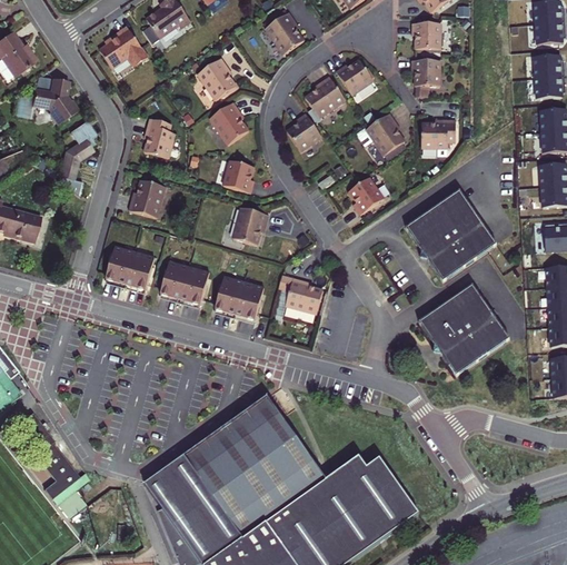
[(177,23),(179,27),(189,20),(176,0),(161,0),(159,2),(161,6),(145,17),(158,36),(177,23)]
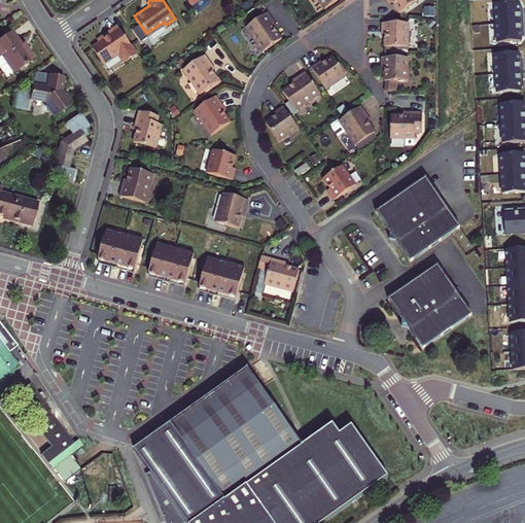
[(390,0),(396,9),(410,0),(390,0)]
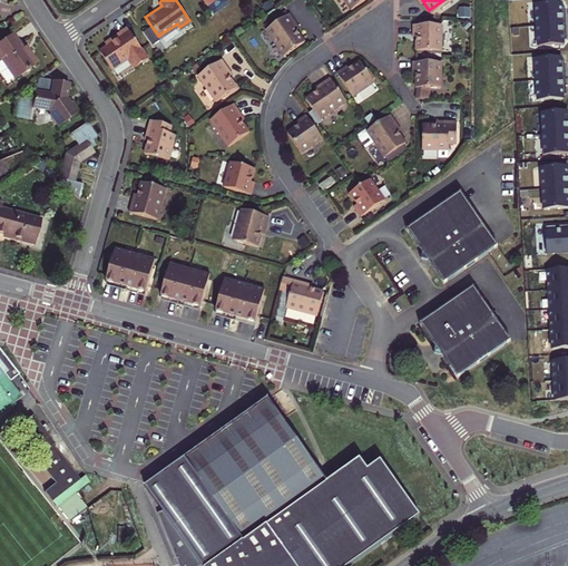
[(535,21),(562,20),(561,0),(548,0),(534,1),(535,21)]
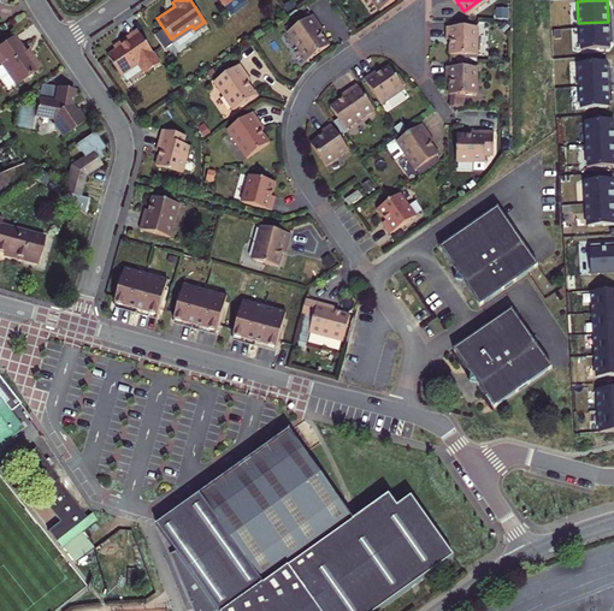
[(305,57),(328,42),(319,30),(317,27),(320,24),(311,11),(285,29),(305,57)]
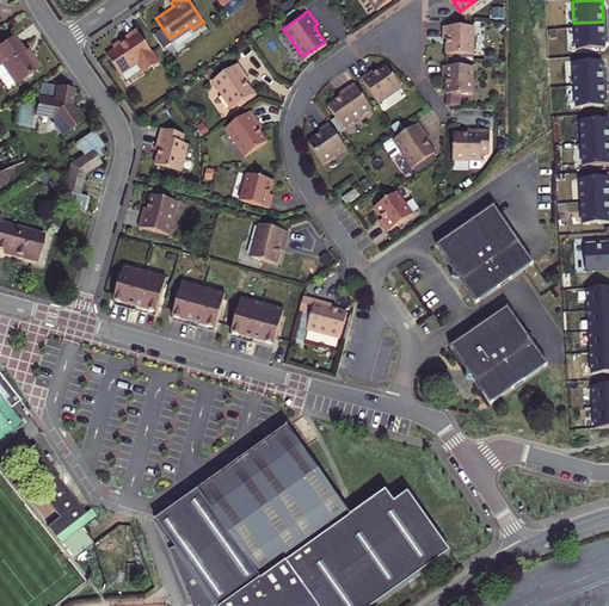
[(604,44),(603,22),(573,23),(574,45),(604,44)]
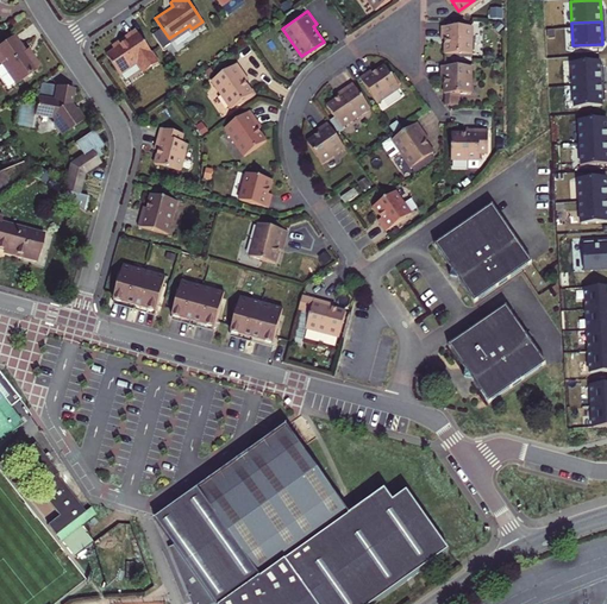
[(443,36),(443,50),(469,50),(470,23),(439,23),(439,32),(443,32),(443,36)]
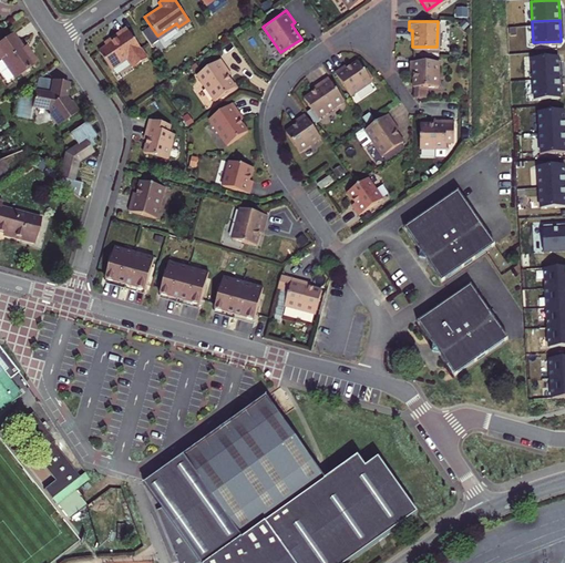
[(126,55),(132,64),(146,54),(125,24),(110,36),(112,38),(98,48),(110,67),(126,55)]
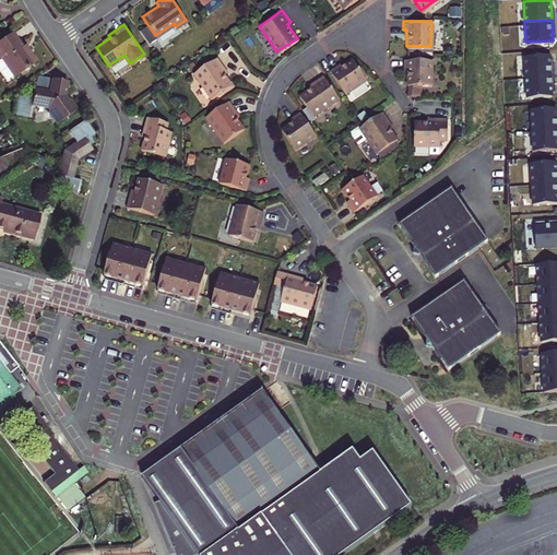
[(0,54),(13,73),(34,58),(26,47),(24,48),(10,28),(0,35),(0,54)]
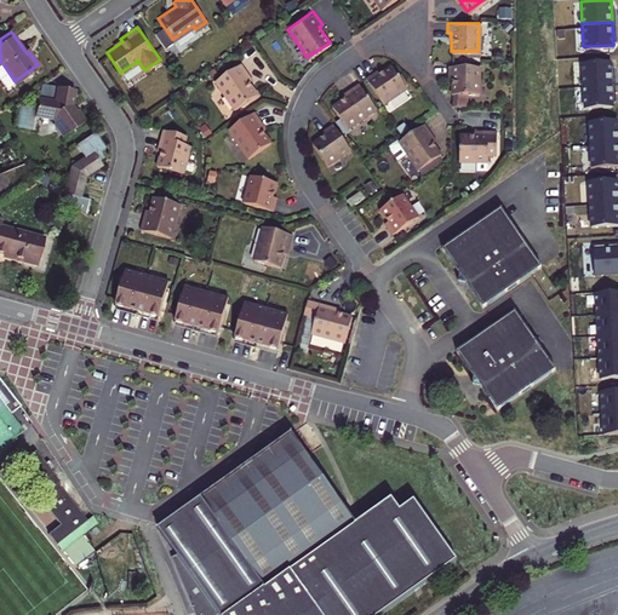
[(582,81),(611,80),(610,57),(581,59),(582,81)]
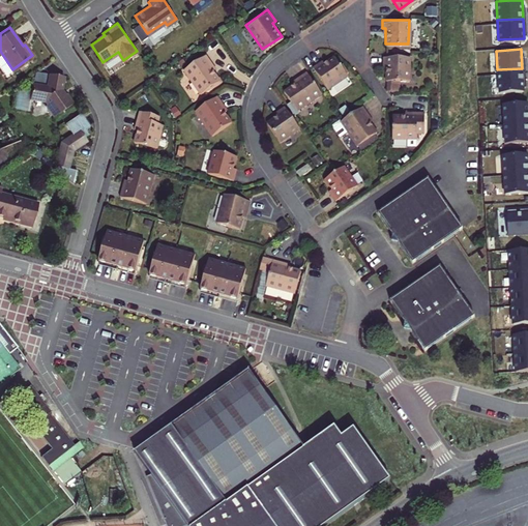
[(182,67),(199,91),(218,79),(211,68),(209,65),(212,63),(204,52),(182,67)]
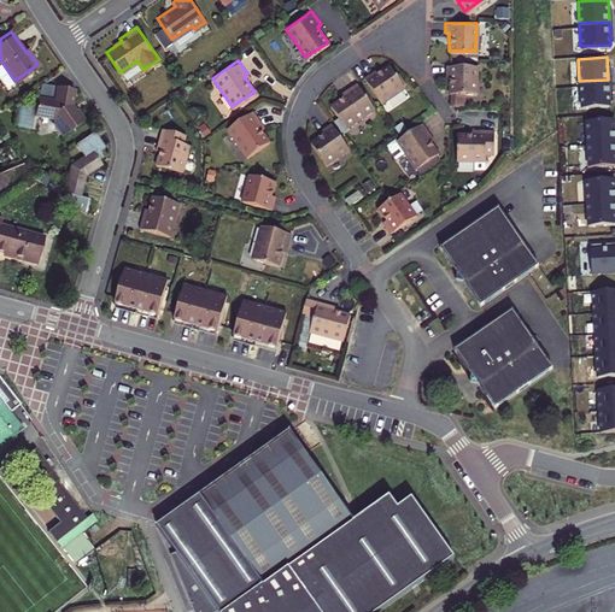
[(370,70),(363,75),(380,100),(403,84),(387,63),(375,71),(373,72),(370,70)]
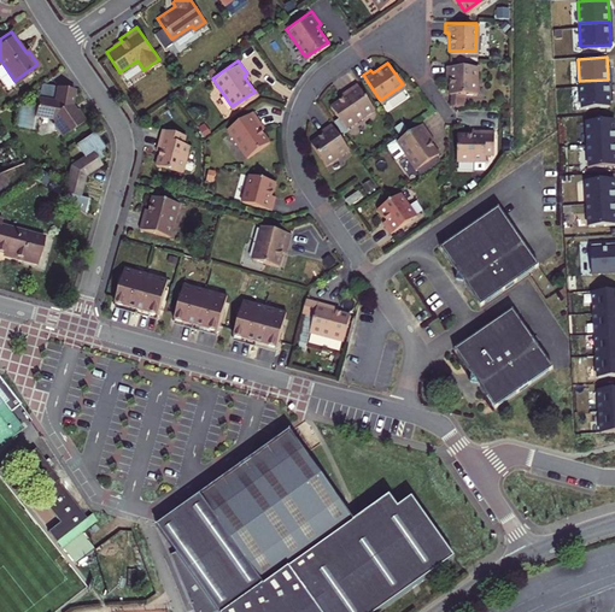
[(449,76),(447,92),(475,92),(475,63),(444,63),(444,72),(449,72),(449,76)]
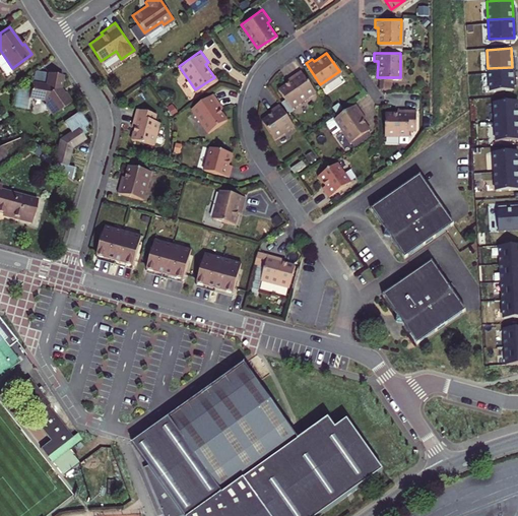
[(35,67),(33,68),(30,78),(45,81),(47,69),(35,67)]
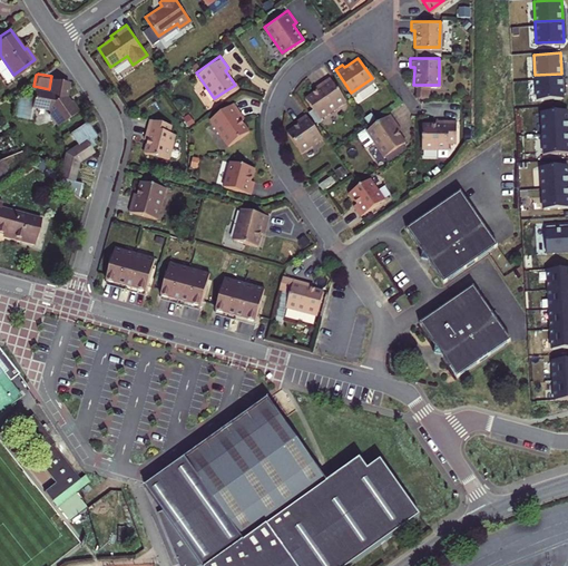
[(562,95),(561,74),(535,75),(536,96),(562,95)]
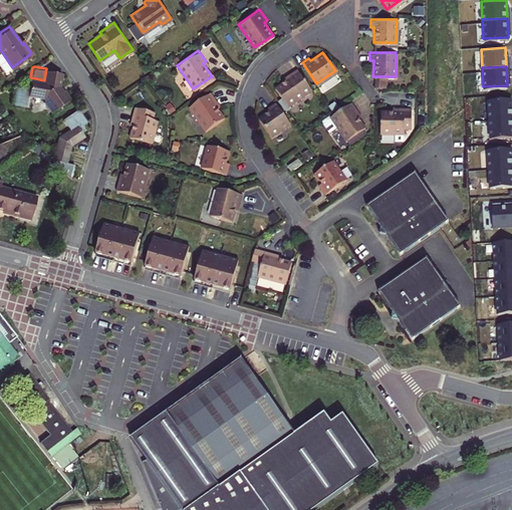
[(286,77),(283,79),(274,85),(286,104),(310,88),(295,67),(284,74),(286,77)]
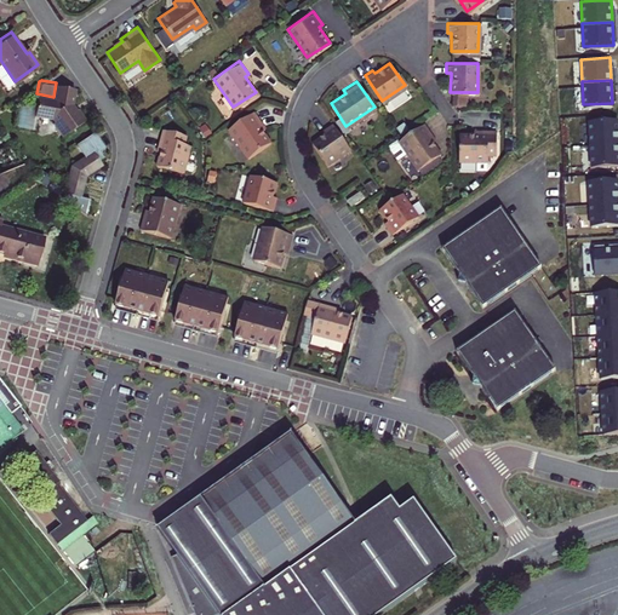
[(51,116),(53,119),(51,120),(61,133),(84,118),(76,105),(74,107),(70,102),(74,86),(56,82),(53,97),(36,93),(35,104),(33,113),(36,113),(51,116)]
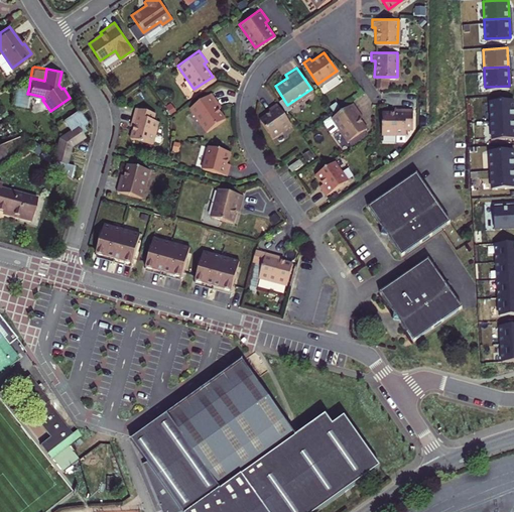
[(27,94),(29,87),(15,84),(10,103),(28,106),(30,94),(27,94)]
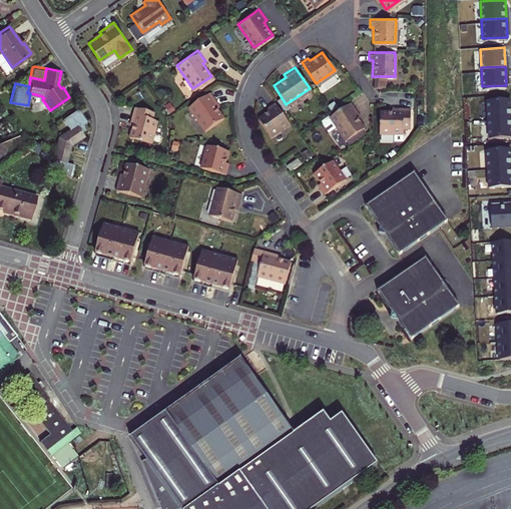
[(187,105),(203,128),(221,115),(215,106),(213,103),(215,101),(208,90),(187,105)]
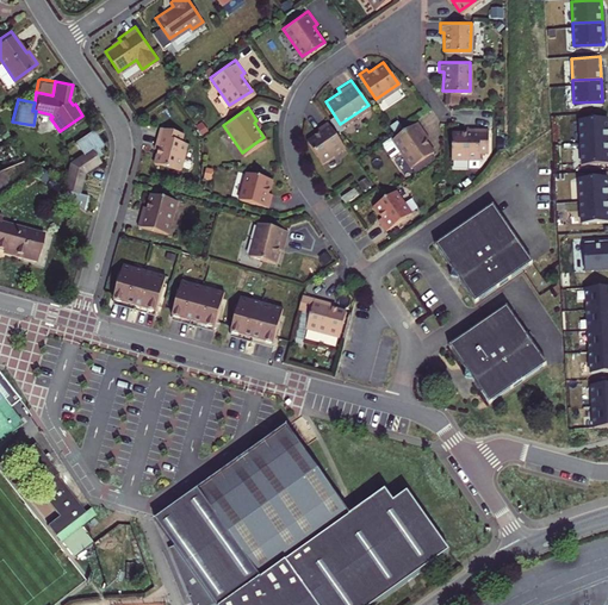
[(578,138),(607,137),(607,114),(577,117),(578,138)]
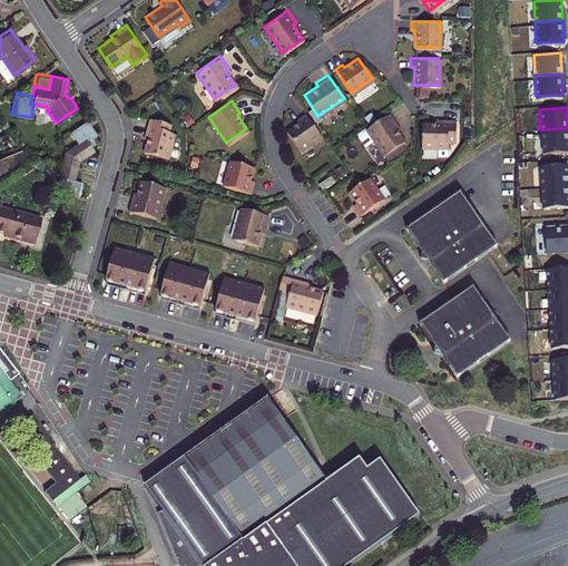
[(296,120),(285,128),(300,149),(321,135),(304,110),(297,116),(299,119),(296,120)]
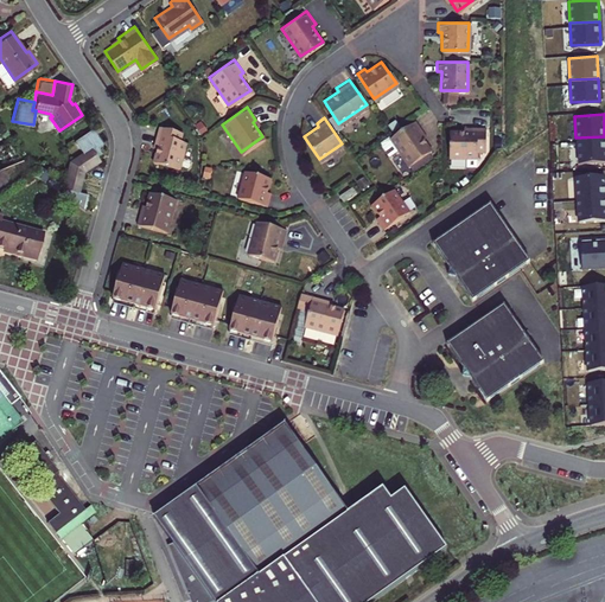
[(408,164),(411,162),(427,151),(431,148),(422,136),(420,133),(424,132),(414,119),(389,135),(408,164)]
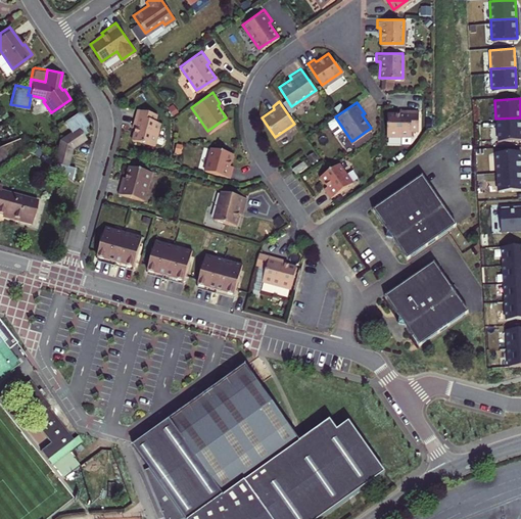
[(135,126),(131,138),(153,144),(153,143),(155,135),(159,121),(153,120),(155,112),(147,110),(141,108),(136,107),(132,122),(135,124),(135,126)]
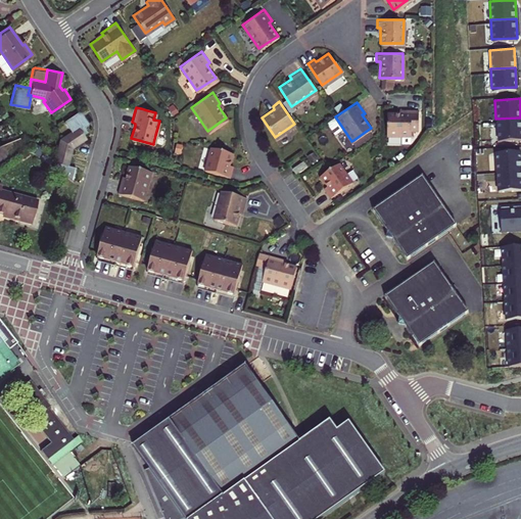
[(398,111),(386,110),(386,134),(410,134),(410,128),(418,128),(418,108),(401,107),(401,111),(398,111)]
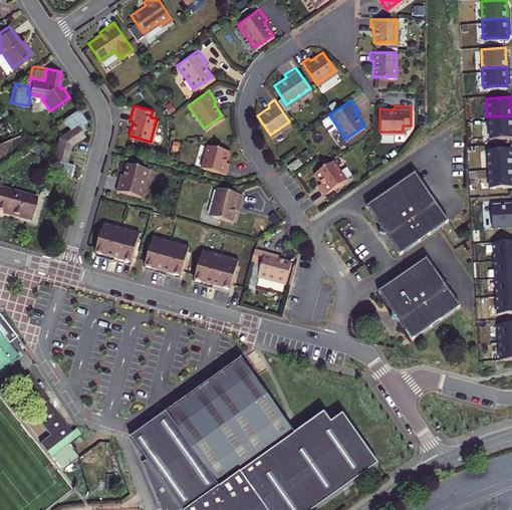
[(61,116),(68,128),(57,135),(50,162),(69,176),(73,163),(64,161),(69,143),(82,134),(80,130),(84,128),(81,123),(85,120),(76,106),(61,116)]
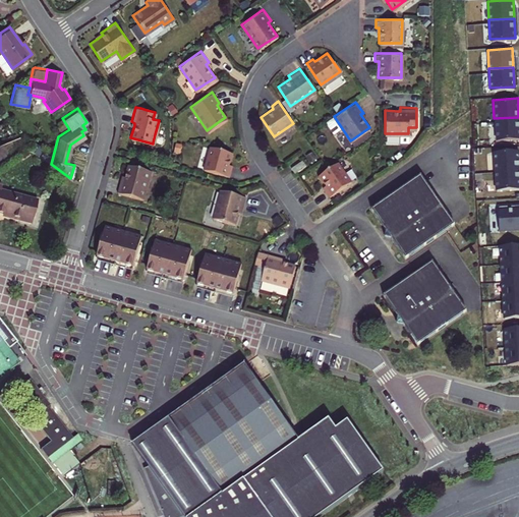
[(518,135),(518,122),(518,117),(494,118),(495,137),(518,135)]
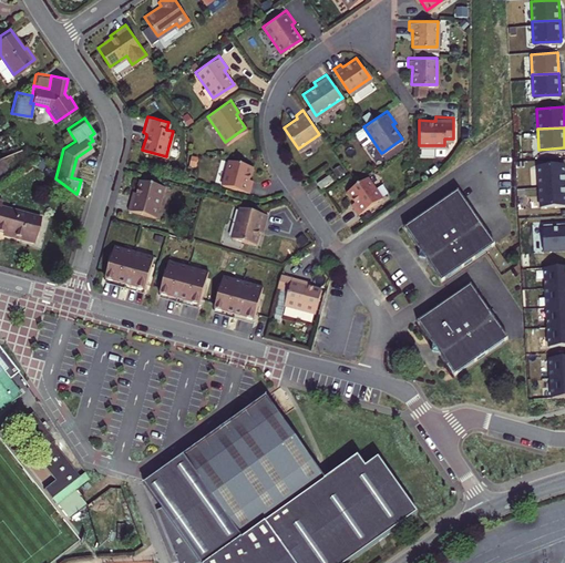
[(383,152),(387,156),(402,145),(399,141),(383,152)]
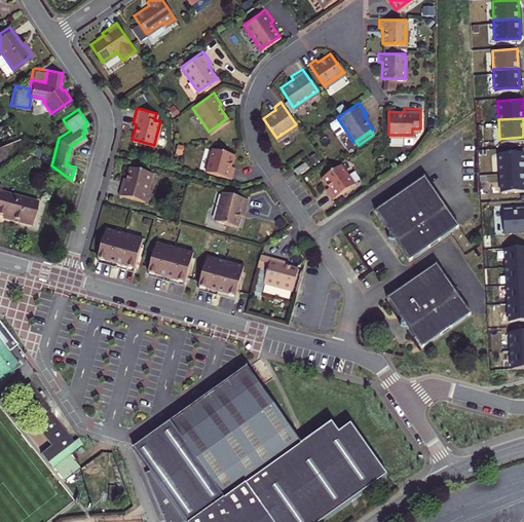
[(0,161),(16,151),(25,146),(17,136),(0,143),(0,161)]
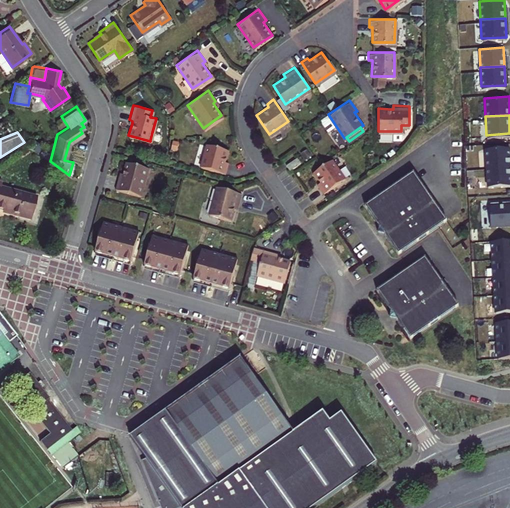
[(157,134),(152,132),(150,140),(155,141),(158,139),(159,137),(157,134)]
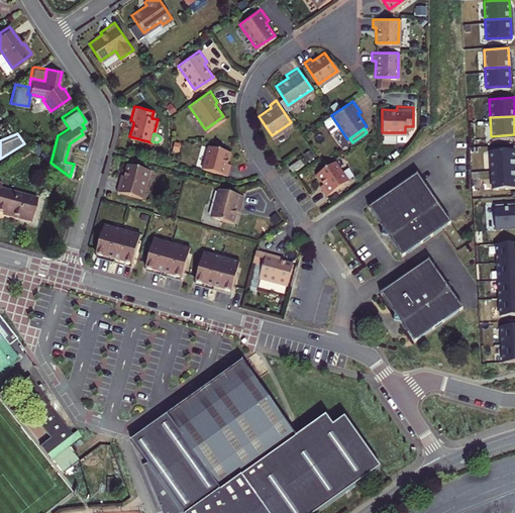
[(27,145),(35,151),(40,144),(31,138),(27,145)]
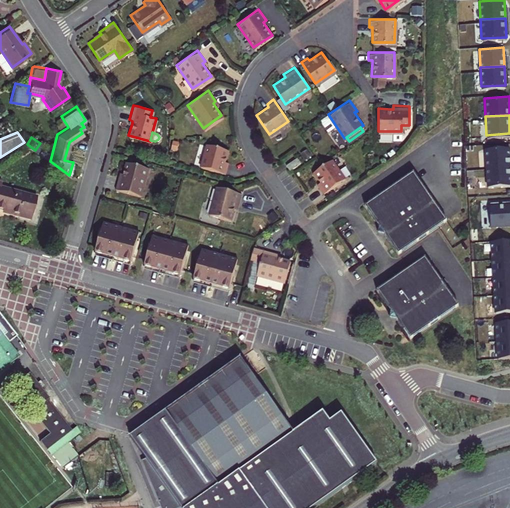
[(206,142),(199,165),(224,171),(226,164),(223,163),(224,160),(227,148),(206,142)]
